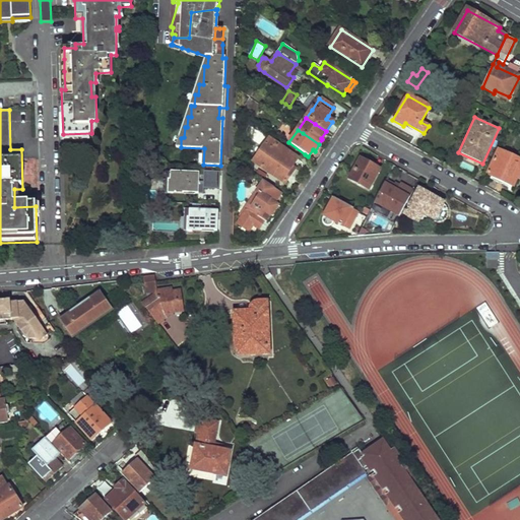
[(268,136),(250,163),(284,186),(297,169),(294,167),(300,157),(268,136)]
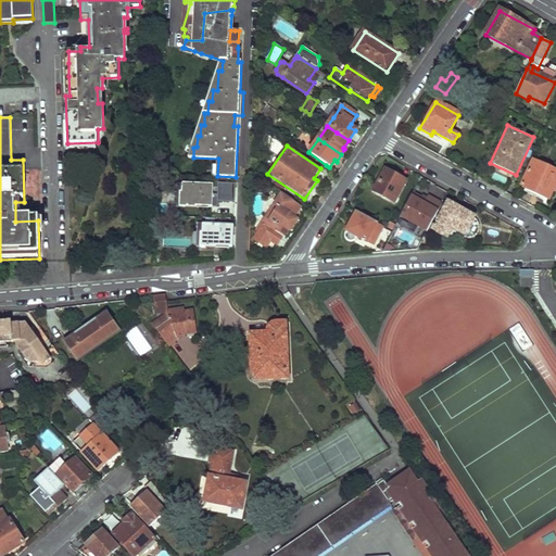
[(555,168),(532,158),(518,187),(550,201),(554,192),(555,192),(555,168)]
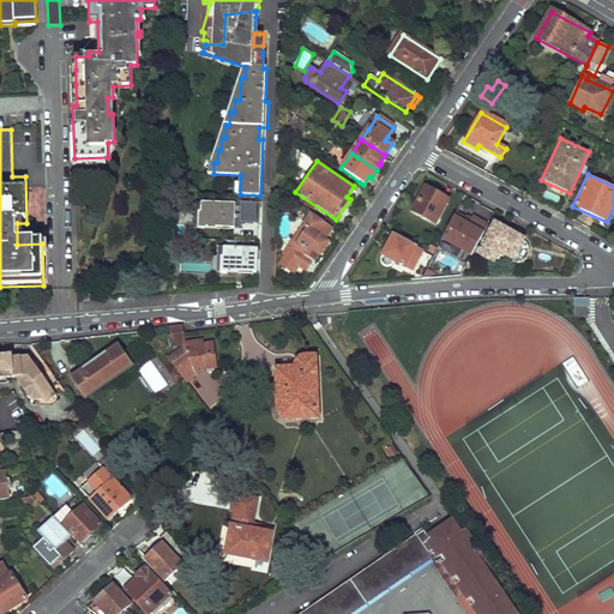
[(423,184),(409,211),(435,226),(451,199),(423,184)]
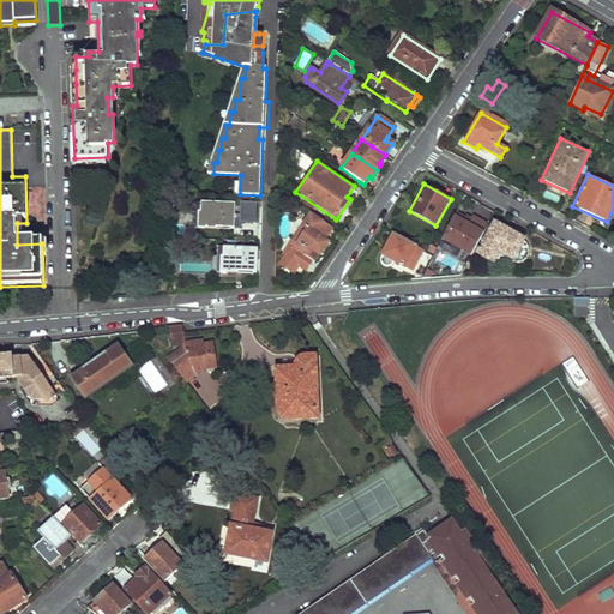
[(200,211),(199,228),(216,229),(217,227),(235,228),(236,204),(204,202),(203,212),(200,211)]
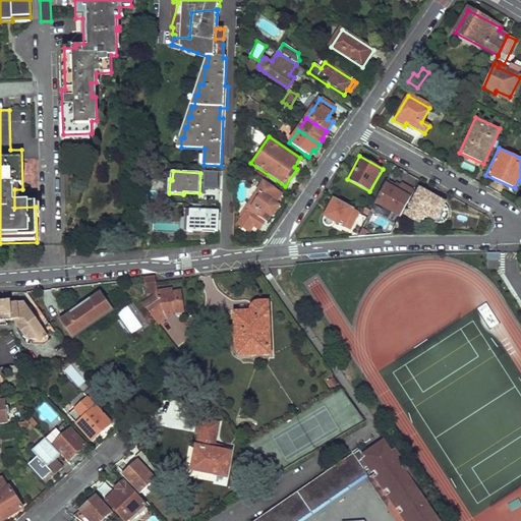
[(373,204),(399,218),(415,189),(402,182),(399,186),(387,179),(373,204)]
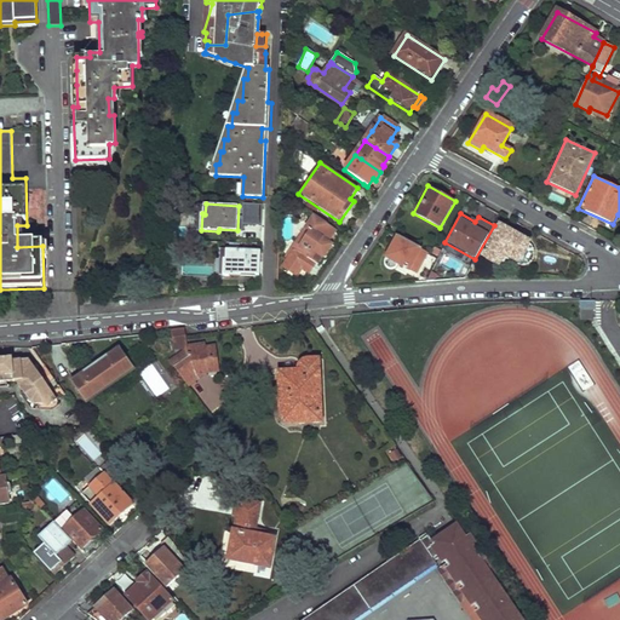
[(334,231),(313,218),(287,257),(288,258),(282,267),(296,275),(300,267),(309,271),(315,264),(317,265),(331,245),(327,242),(334,231)]
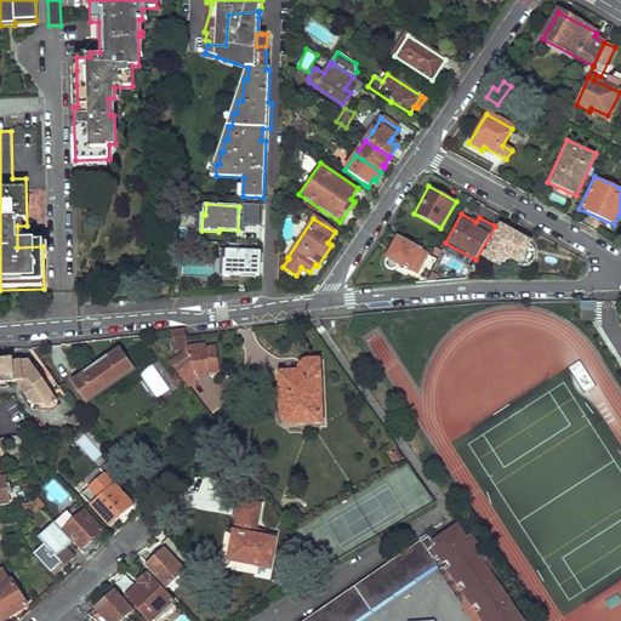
[(500,223),(480,257),(501,269),(506,260),(518,266),(520,267),(524,267),(528,266),(531,263),(534,261),(535,257),(535,254),(535,250),(533,246),(530,244),(533,241),(500,223)]
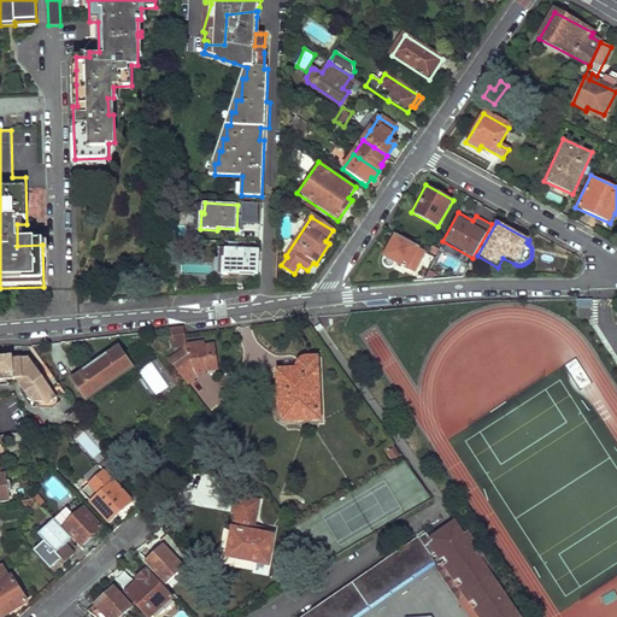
[(382,258),(381,260),(382,264),(382,266),(385,268),(386,269),(388,269),(391,269),(393,268),(394,268),(397,264),(406,270),(407,266),(413,271),(424,251),(423,251),(395,235),(382,258)]
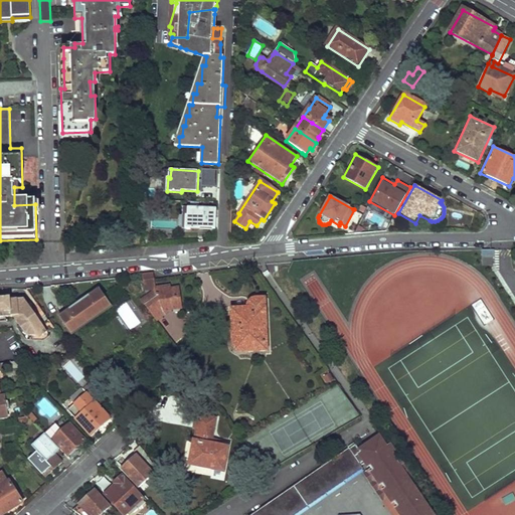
[(186,214),(185,228),(199,228),(200,227),(215,228),(216,208),(188,207),(188,214),(186,214)]
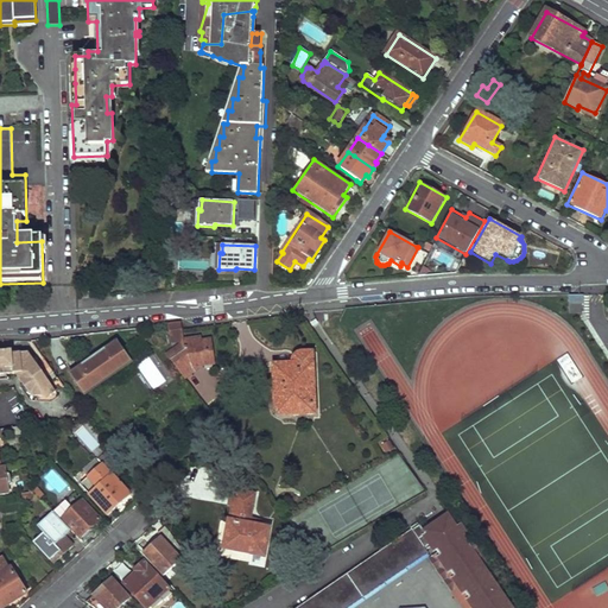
[(584,296),(570,296),(569,311),(583,314),(584,296)]
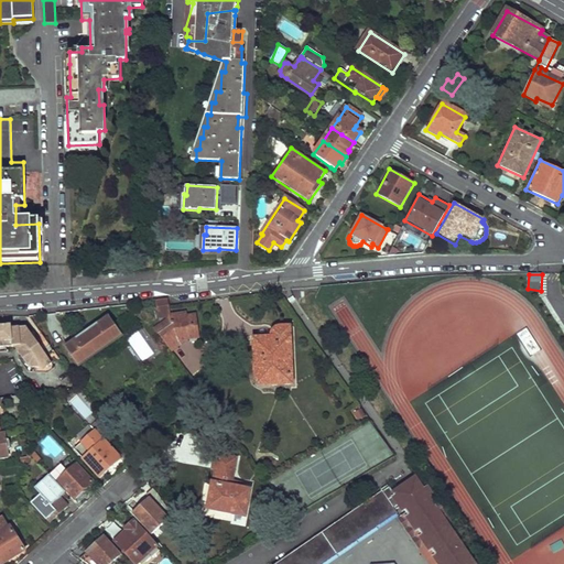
[(167,300),(155,301),(158,317),(171,316),(167,300)]
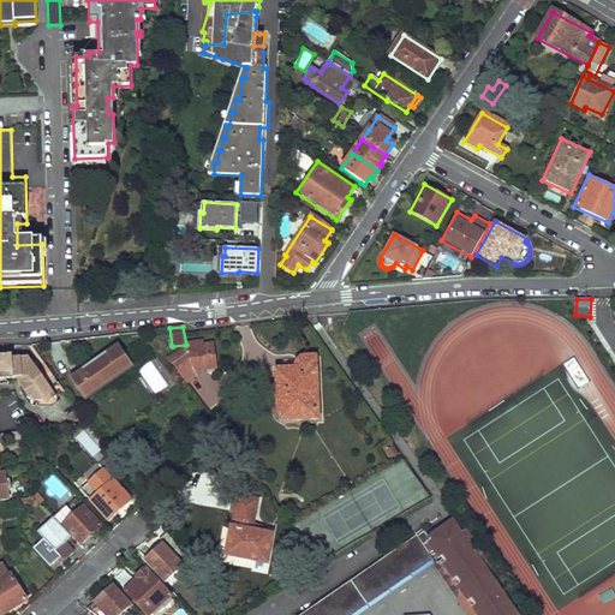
[(141,342),(138,340),(125,350),(127,352),(141,342)]
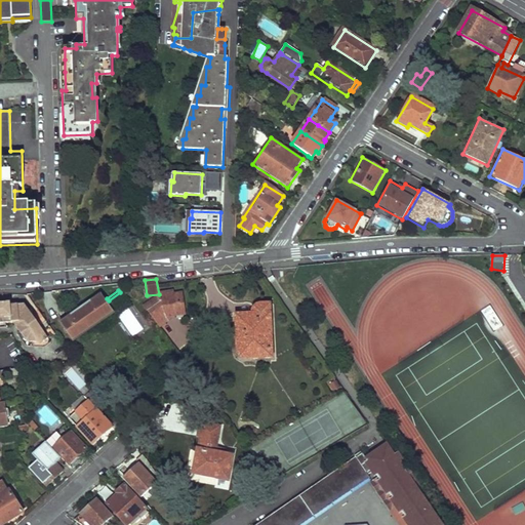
[(59,323),(72,339),(112,310),(101,293),(90,300),(89,298),(69,313),(70,315),(59,323)]
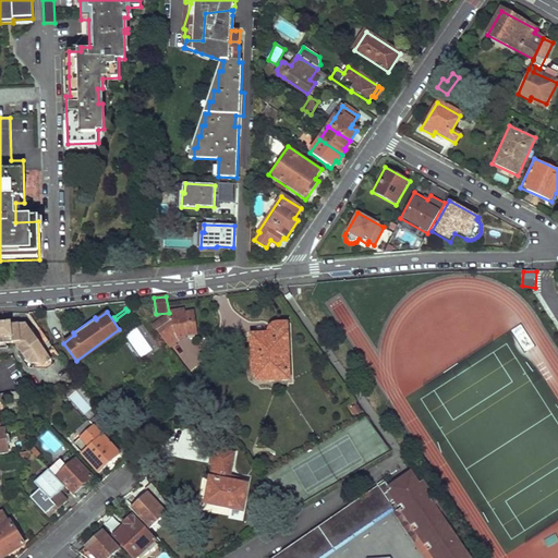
[(169,320),(155,331),(167,347),(184,336),(194,334),(192,313),(180,315),(179,312),(169,313),(169,318),(169,320)]
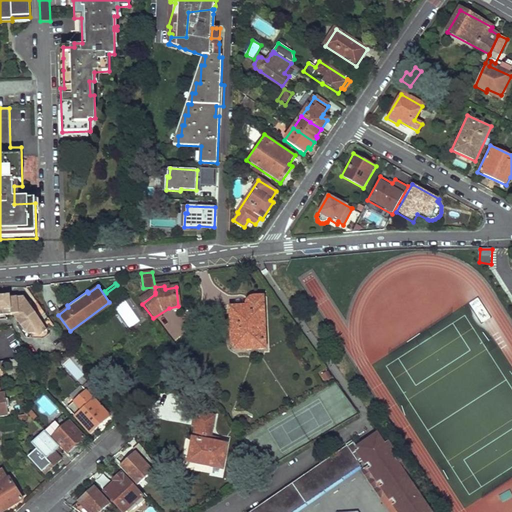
[(0,315),(6,315),(15,314),(16,319),(25,333),(41,334),(53,325),(48,318),(42,322),(38,318),(44,313),(41,308),(38,311),(34,306),(31,308),(23,297),(10,298),(9,296),(0,296),(0,315)]
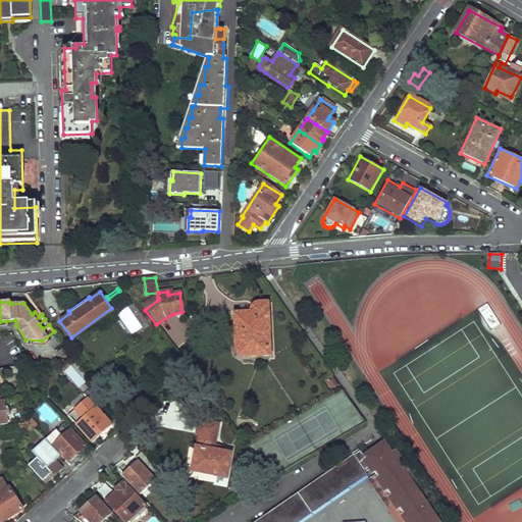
[(248,318),(237,319),(238,346),(241,352),(245,355),(268,354),(266,305),(259,305),(254,311),(255,314),(248,315),(248,318)]
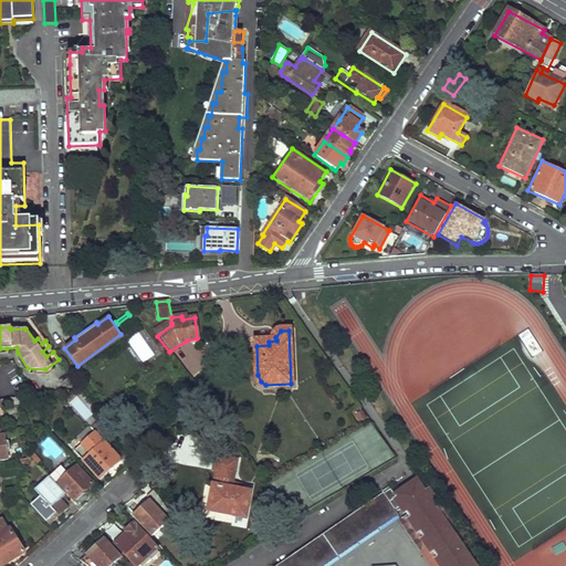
[(80,388),(65,390),(81,411),(91,404),(80,388)]
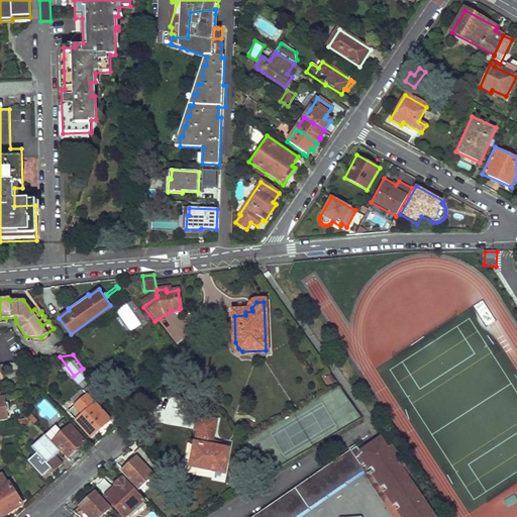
[(0,366),(0,373),(2,374),(1,370),(6,372),(18,370),(17,363),(0,366)]
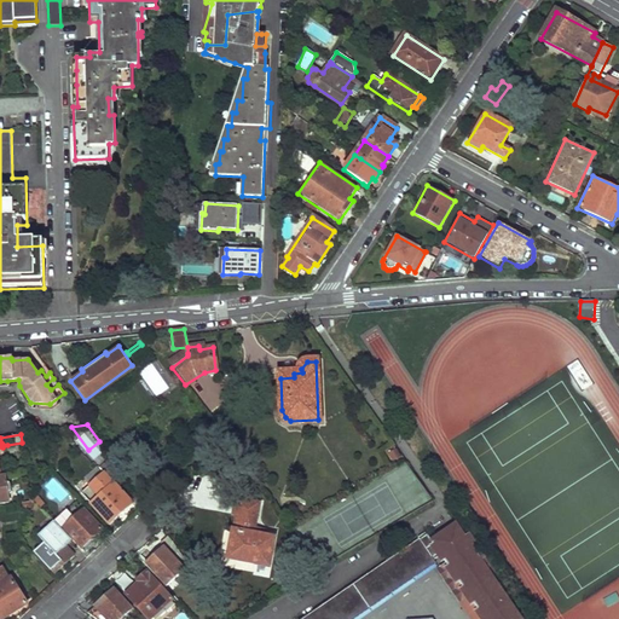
[(3,474),(0,474),(0,503),(6,502),(6,495),(7,493),(9,493),(10,492),(9,484),(6,482),(4,482),(3,474)]
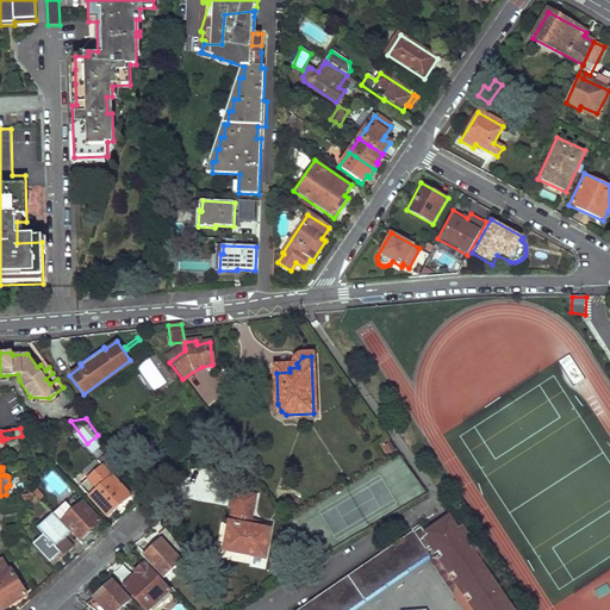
[(51,471),(43,480),(60,496),(68,486),(51,471)]
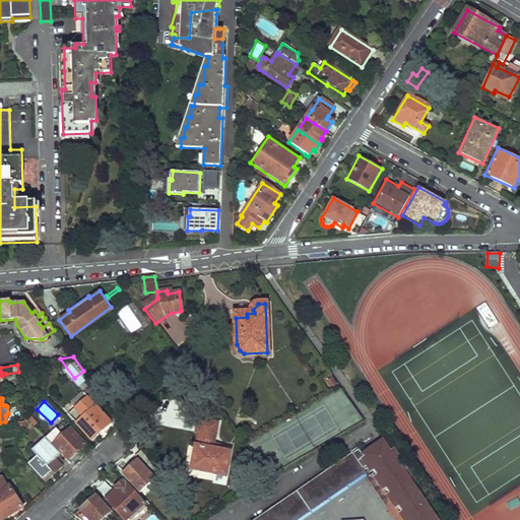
[(91,402),(72,419),(93,442),(113,425),(91,402)]
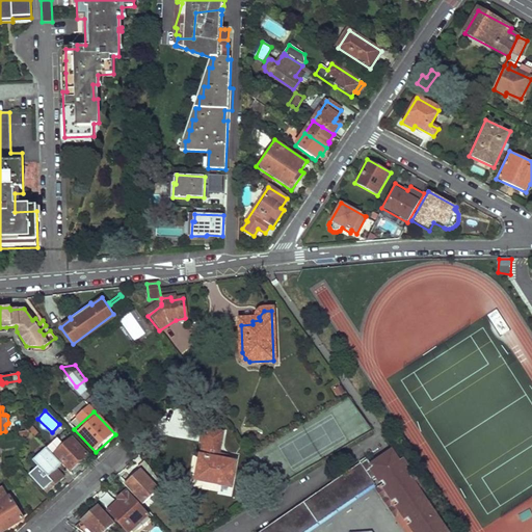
[(205,442),(197,478),(231,485),(235,462),(224,460),(225,454),(219,453),(223,432),(205,428),(202,441),(205,442)]
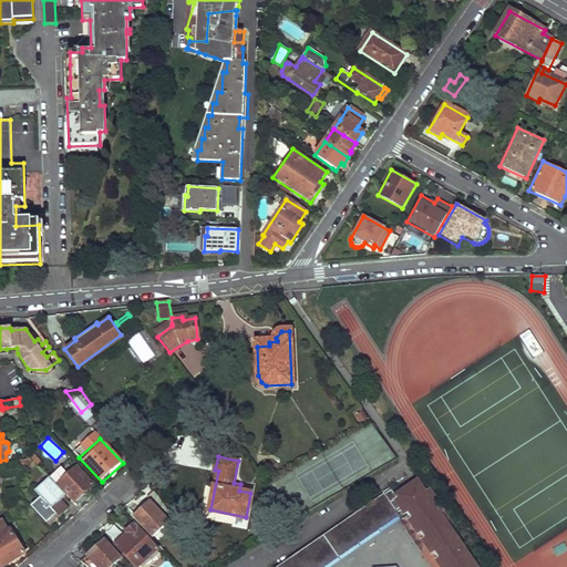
[(76,467),(59,484),(74,502),(93,485),(76,467)]
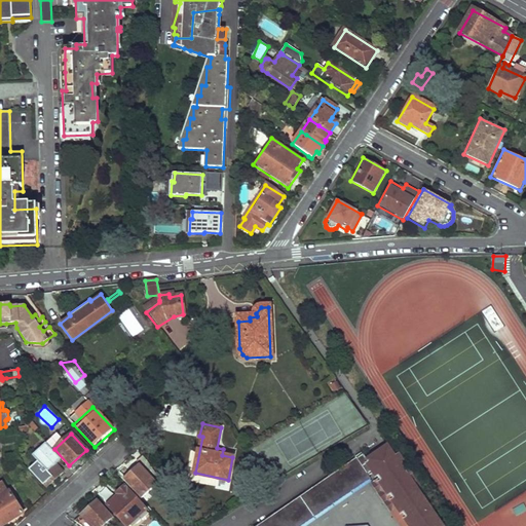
[(39,436),(33,441),(43,453),(36,460),(40,465),(33,472),(46,487),(63,472),(51,459),(57,455),(39,436)]
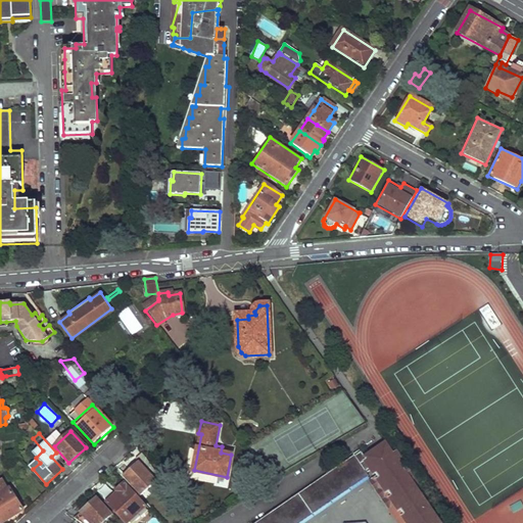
[(441,522),(420,492),(422,487),(396,450),(393,454),(385,442),(365,457),(398,507),(392,510),(401,522),(441,522)]
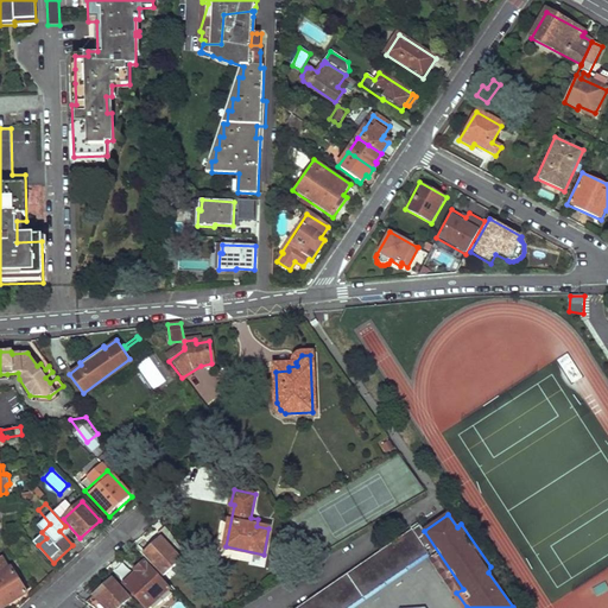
[(424,531),(420,525),(413,530),(428,550),(429,550),(434,556),(431,557),(456,593),(463,589),(424,531)]
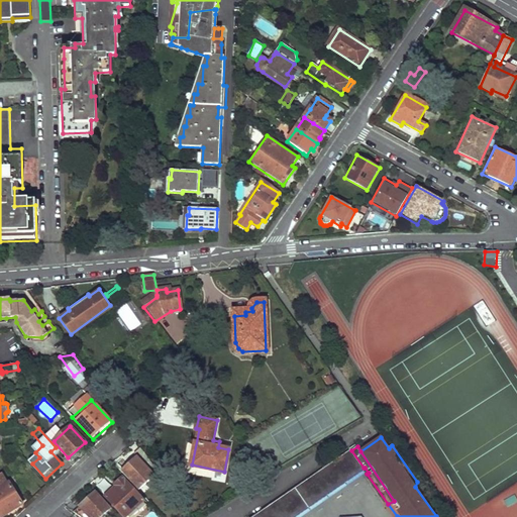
[(114,461),(113,462),(137,490),(158,472),(139,447),(133,453),(137,457),(123,470),(115,460),(114,461)]
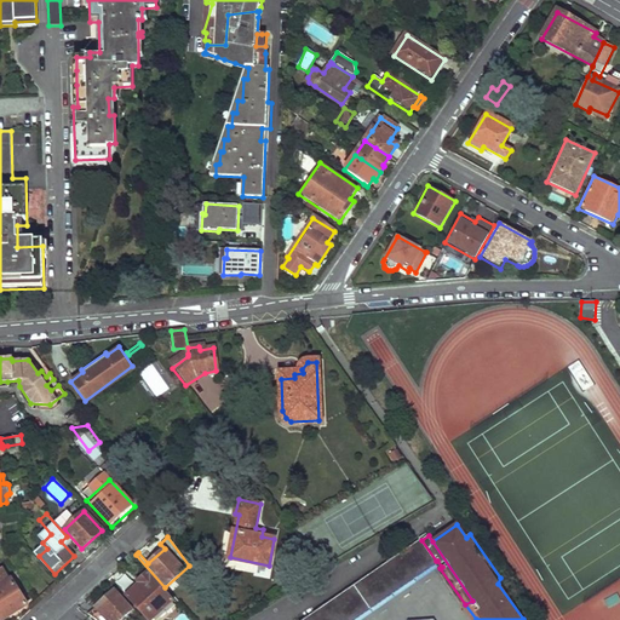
[(422,540),(304,619),(355,619),(437,564),(436,561),(422,540)]
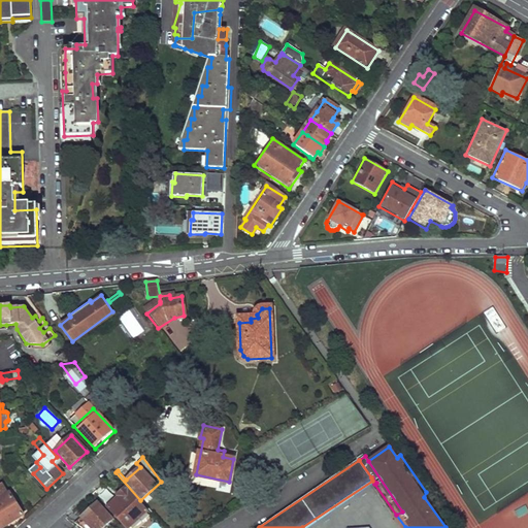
[(1,485),(0,485),(0,527),(2,527),(23,516),(19,508),(22,507),(11,492),(7,494),(1,485)]
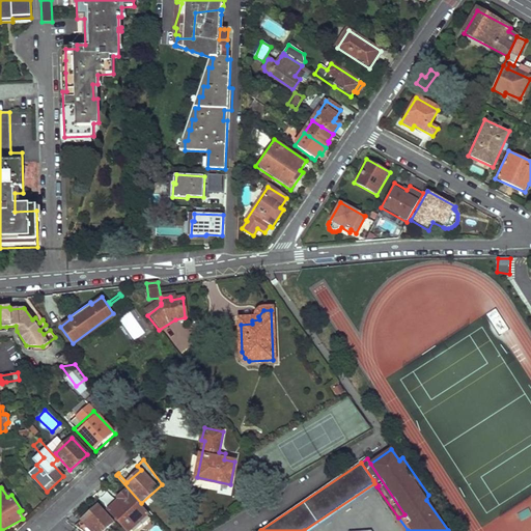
[(126,492),(106,509),(126,530),(130,530),(147,514),(126,492)]
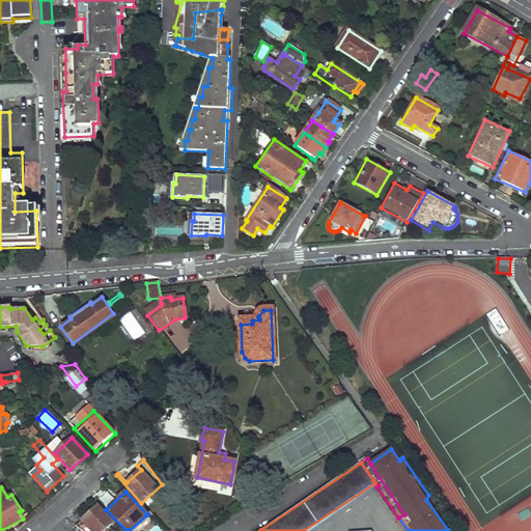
[(96,507),(75,527),(81,530),(103,530),(113,521),(92,497),(91,497),(89,499),(96,507)]
